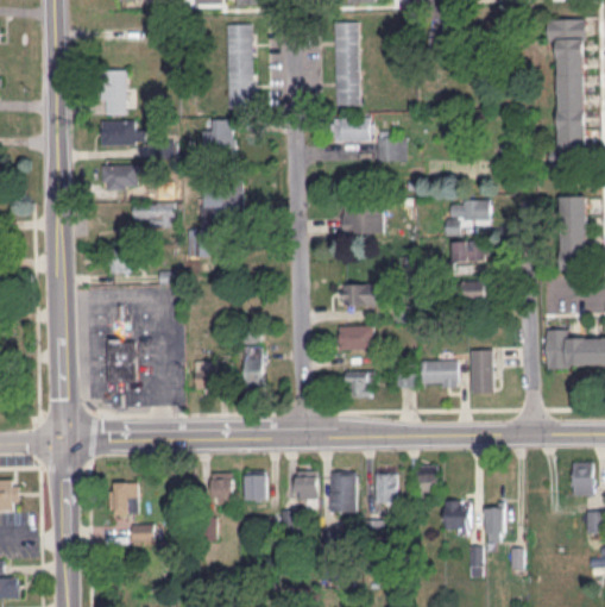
[(544,19),(544,38),(554,38),(580,38),(583,38),(584,19),(544,19)]
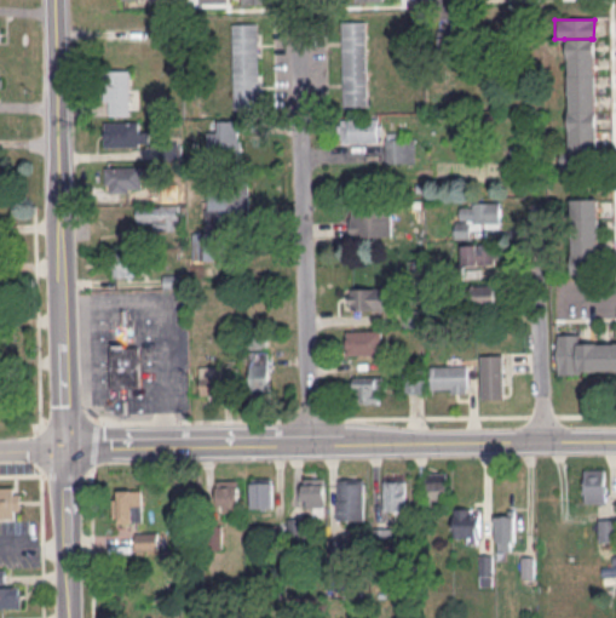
[(339,108),(364,108),(364,23),(339,23),(339,108)]
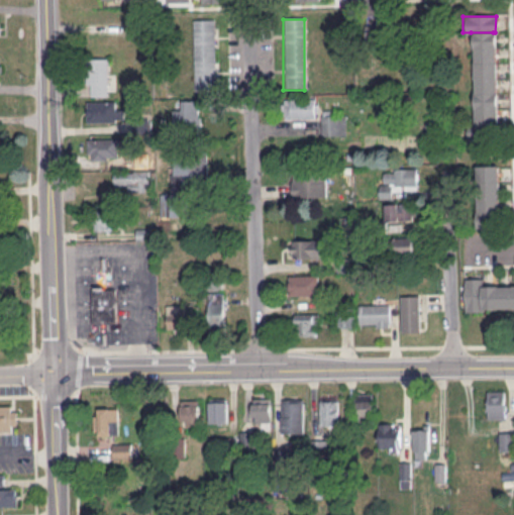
[(213,21),(192,21),(192,92),(213,92),(213,21)]
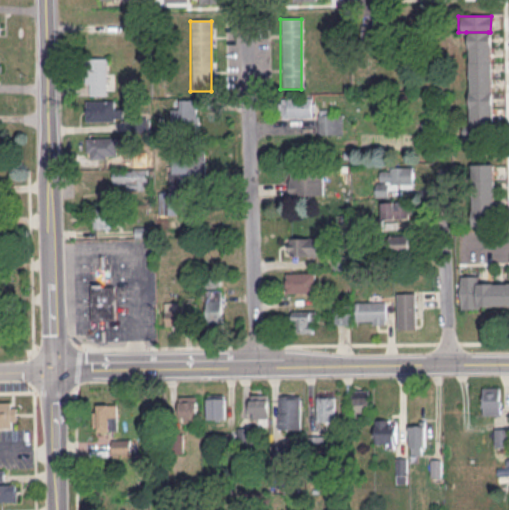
[(466,32),(466,63),(489,62),(488,32),(466,32)]
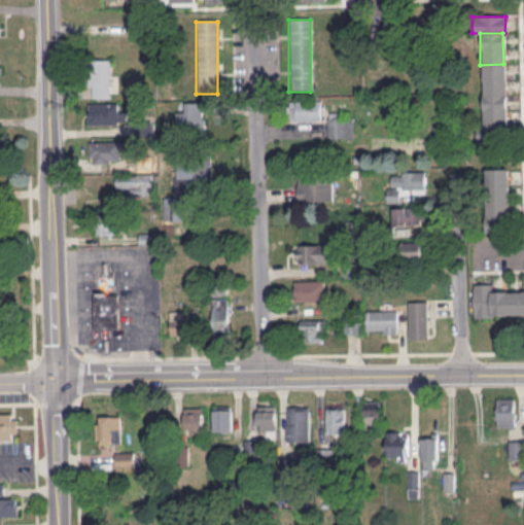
[(114,78),(107,78),(107,61),(86,61),(86,99),(114,99),(114,78)]
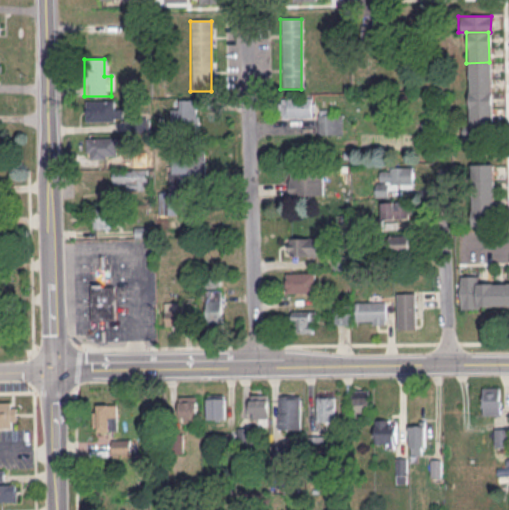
[(466,63),(467,92),(489,91),(489,62),(466,63)]
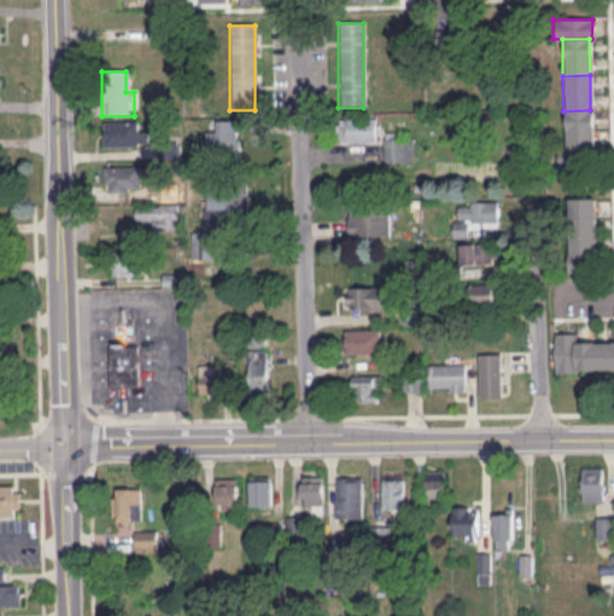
[(563,111),(563,147),(591,147),(590,110),(563,111)]
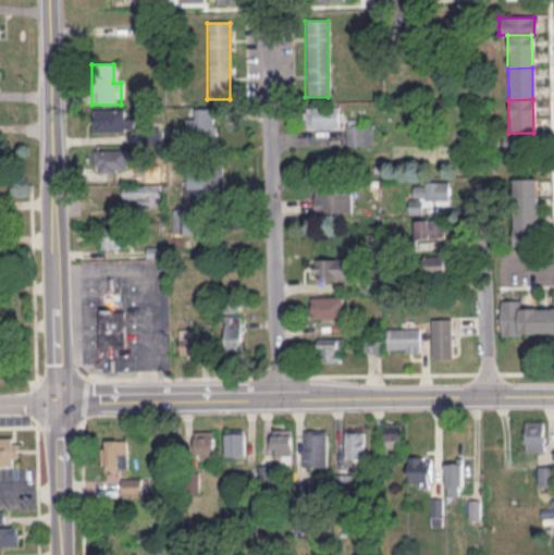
[(304,108),(304,130),(339,130),(339,108),(304,108)]
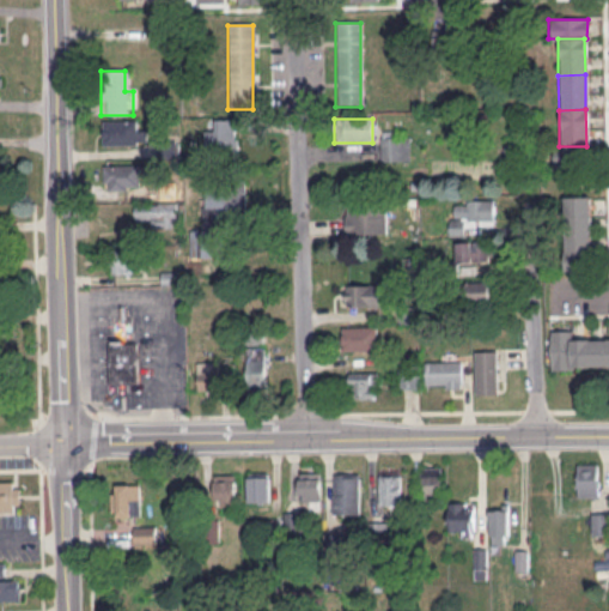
[(236,120),(203,120),(203,158),(236,158),(236,120)]
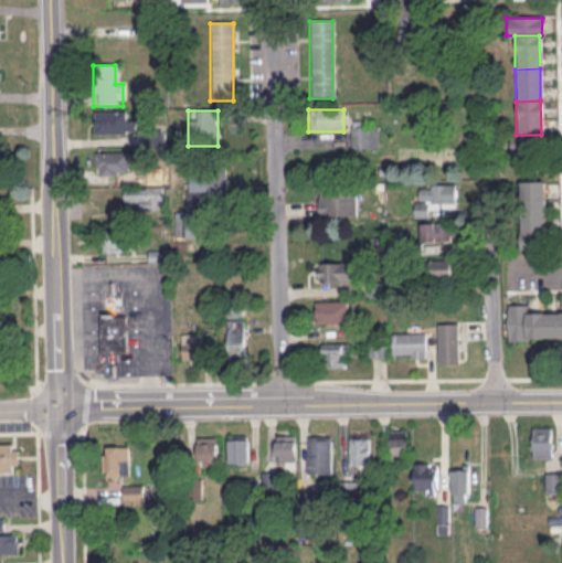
[(94,136),(133,136),(133,112),(94,112),(94,136)]
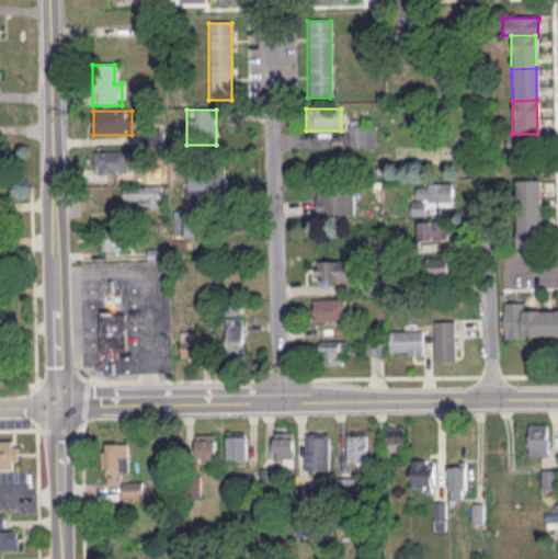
[(373,126),(346,126),(346,148),(373,148),(373,126)]
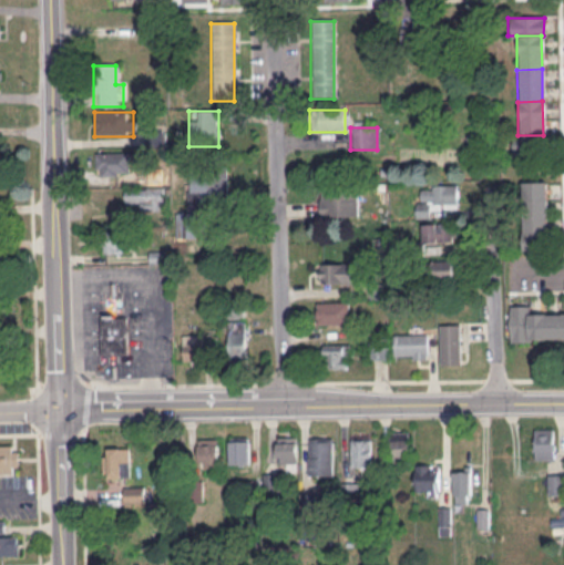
[(134,154),(94,154),(94,178),(124,178),(124,165),(134,165),(134,154)]
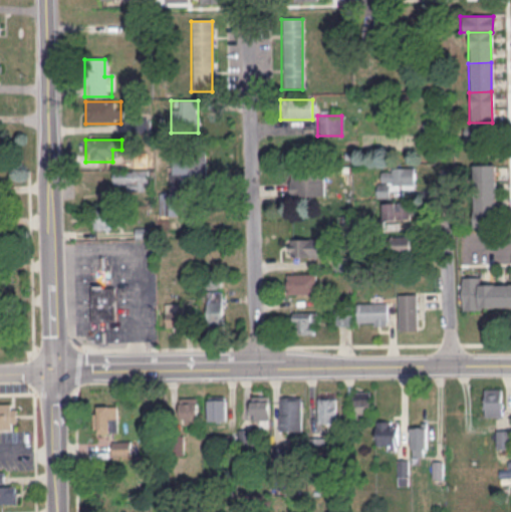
[(190,217),(190,188),(201,188),(201,160),(171,161),(171,193),(164,193),(164,218),(190,217)]
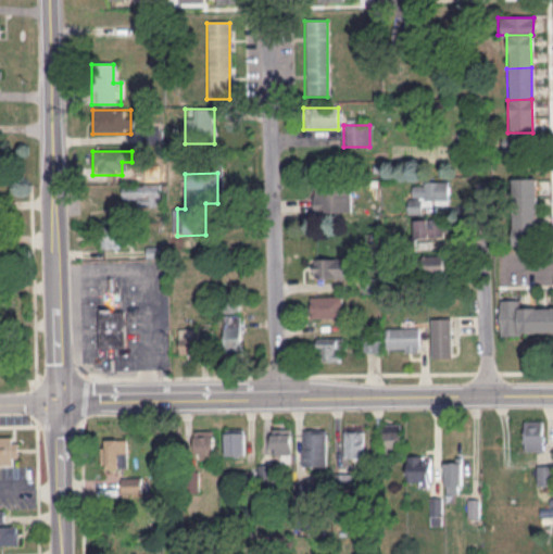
[(511,247),(536,247),(536,179),(511,179),(511,247)]
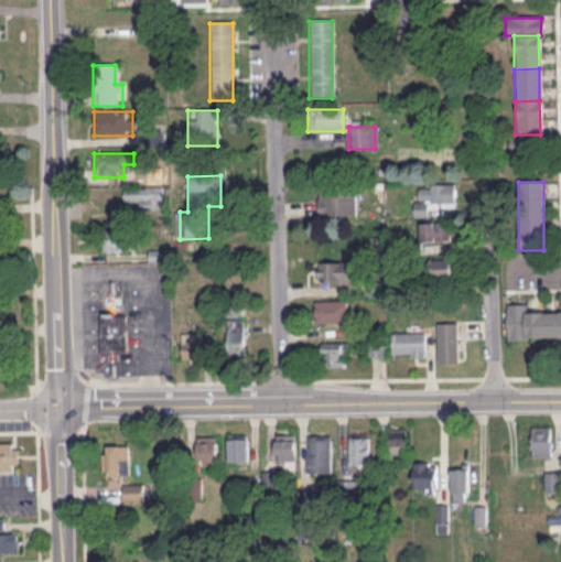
[(425,209),(453,209),(453,185),(414,185),(414,216),(425,216),(425,209)]
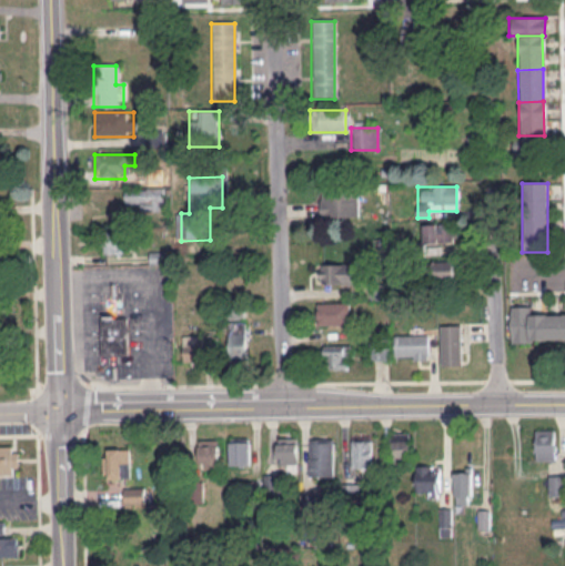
[(122,190),(122,212),(161,212),(161,190),(122,190)]
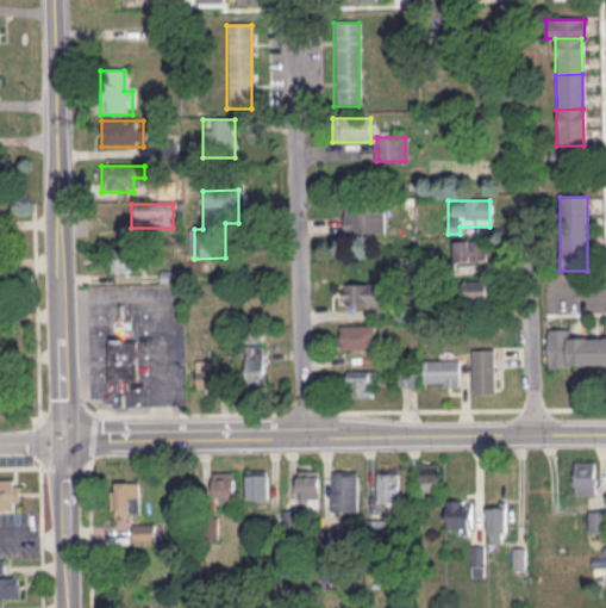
[(342,234),(382,234),(382,206),(342,206),(342,234)]
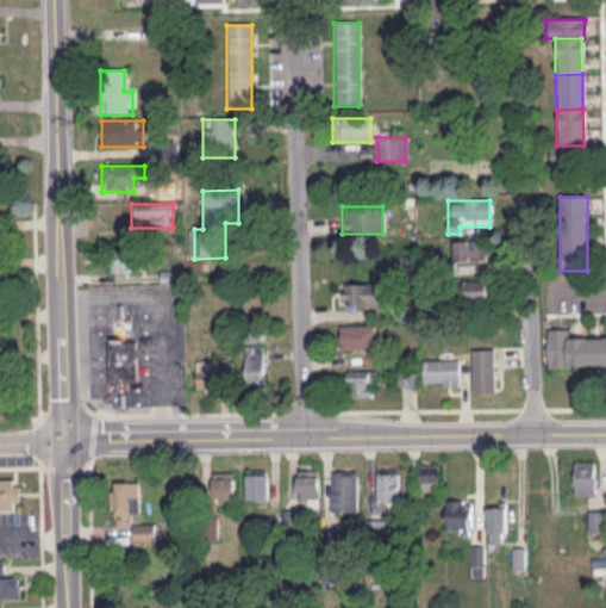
[(488,262),(488,241),(451,241),(451,262),(488,262)]
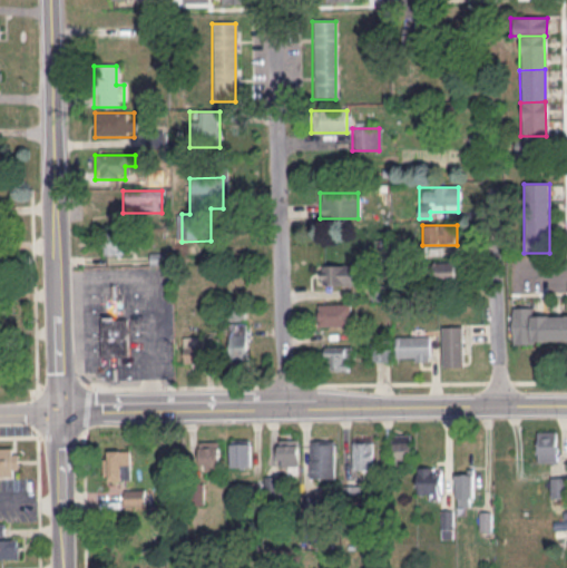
[(104,235),(104,255),(129,255),(129,235),(104,235)]
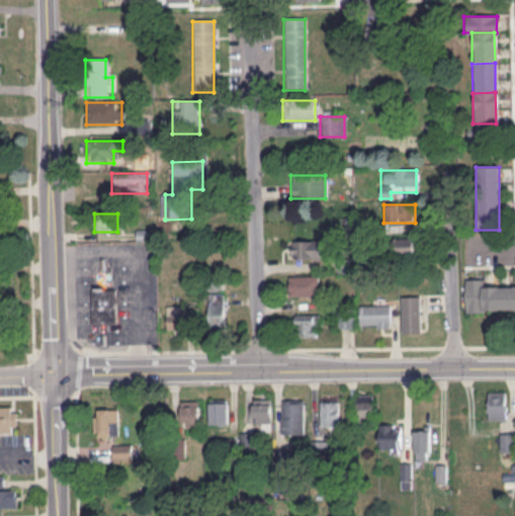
[(391,239),(391,256),(416,256),(416,239),(391,239)]
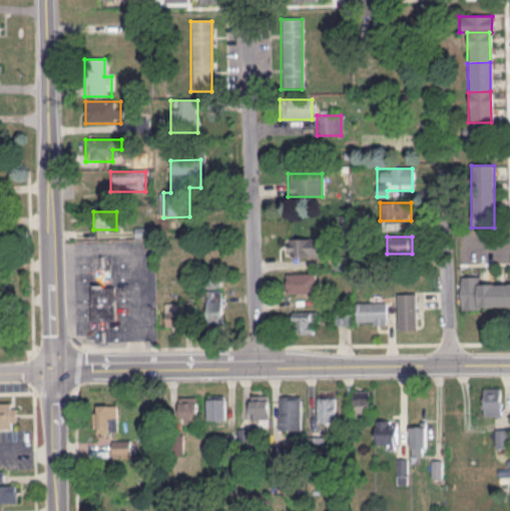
[(288,258),(319,258),(319,239),(288,239),(288,258)]
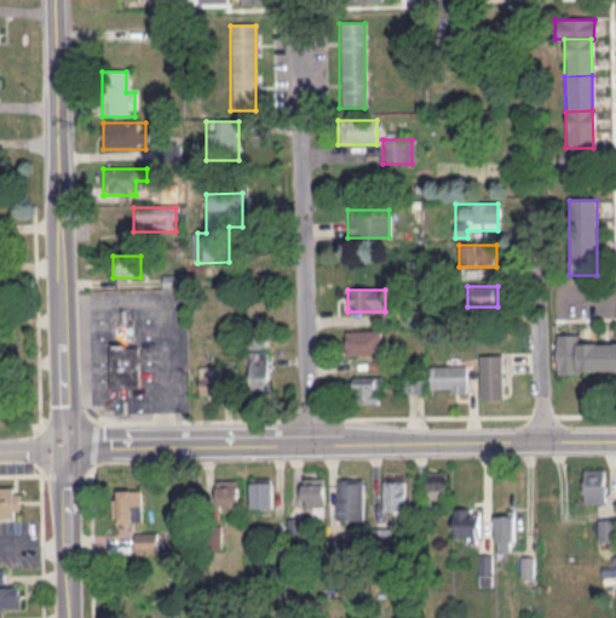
[(345,332),(345,356),(379,356),(379,332),(345,332)]
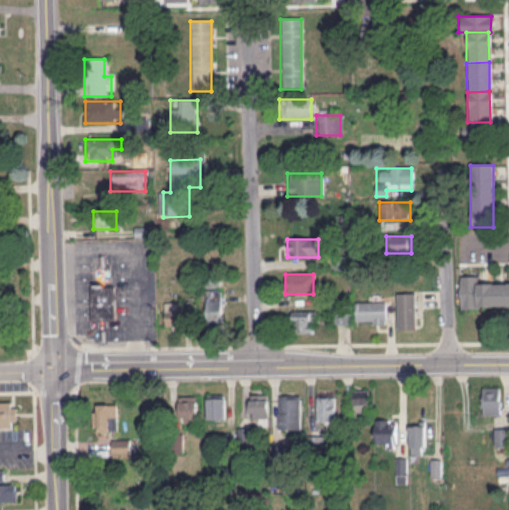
[(459,310),(508,308),(508,284),(477,285),(477,277),(458,277),(459,310)]
